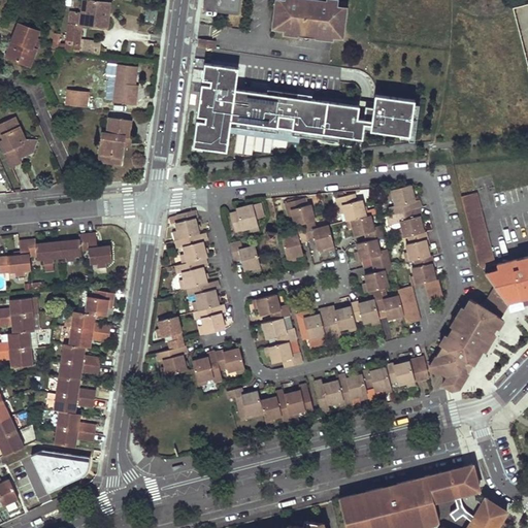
[(83,0),(81,13),(79,25),(81,26),(107,29),(110,2),(92,0),(83,0)]
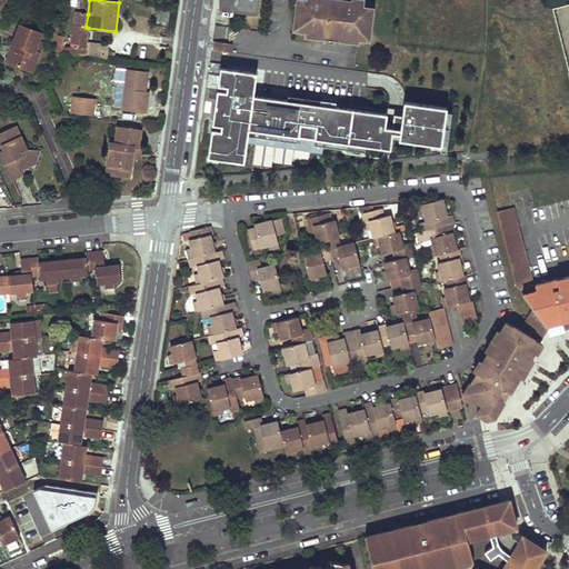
[(223,0),(222,10),(247,13),(247,10),(257,11),(258,0),(223,0)]
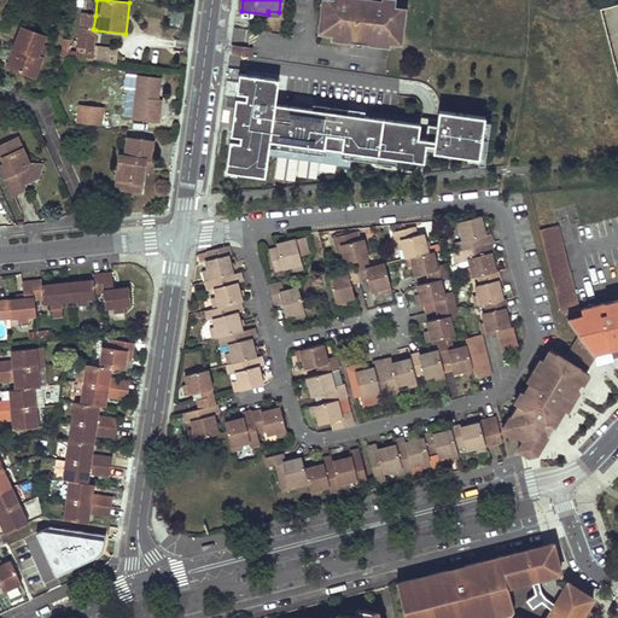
[(333,36),(332,40),(389,47),(389,42),(390,39),(401,40),(406,9),(394,7),(395,0),(383,0),(384,3),(366,0),(334,0),(334,1),(328,0),(322,0),(320,30),(322,30),(333,31),(333,36)]
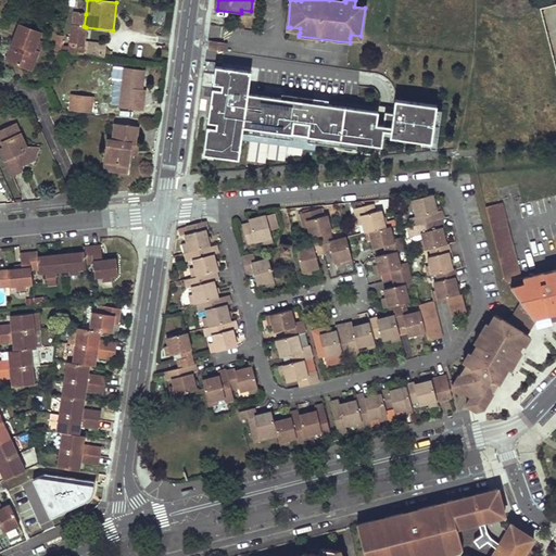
[(86,14),(74,12),(70,53),(83,55),(84,43),(86,27),(84,26),(86,14)]
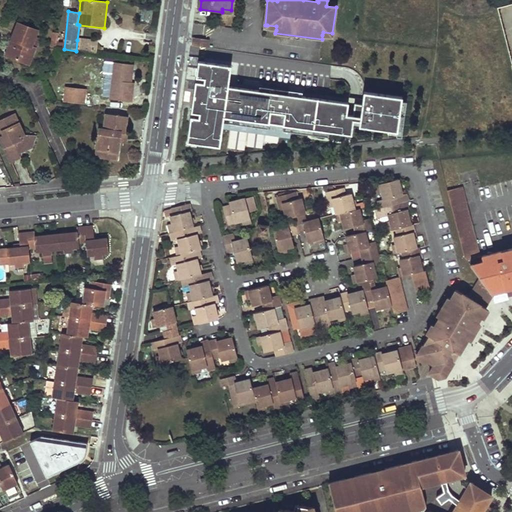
[(29,64),(39,39),(36,38),(39,31),(18,23),(11,39),(17,42),(11,57),(29,64)]
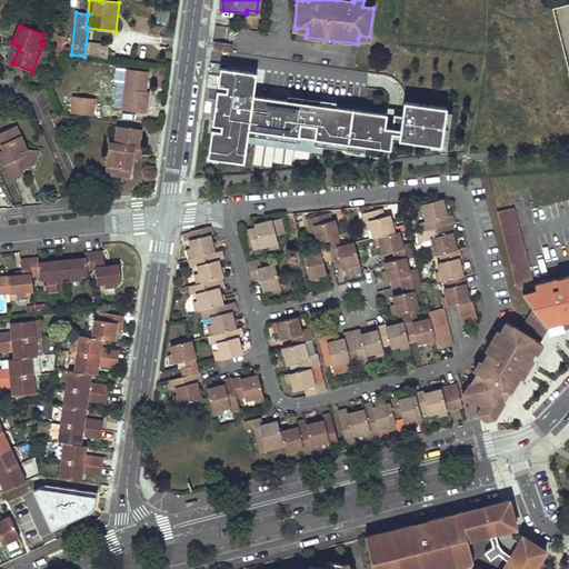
[(216,42),(215,50),(231,52),(232,45),(216,42)]
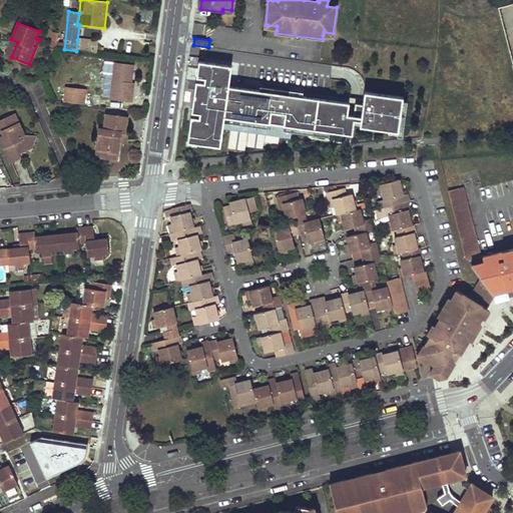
[(11,57),(17,42),(11,39),(5,55),(11,57)]
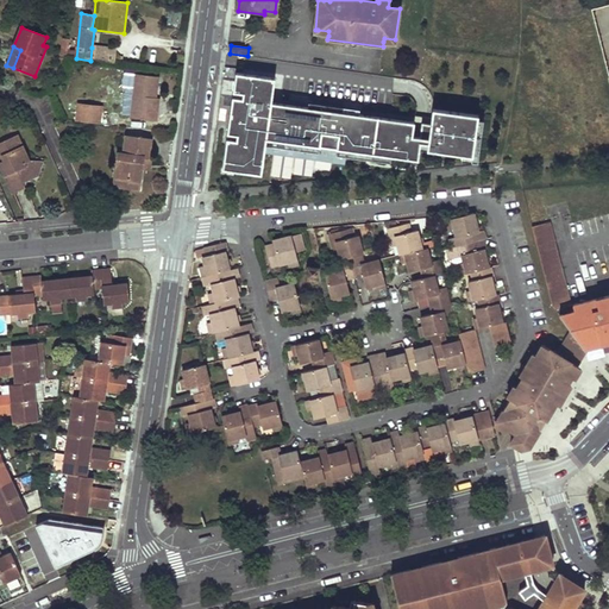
[(92,48),(90,61),(106,62),(107,52),(107,49),(92,48)]
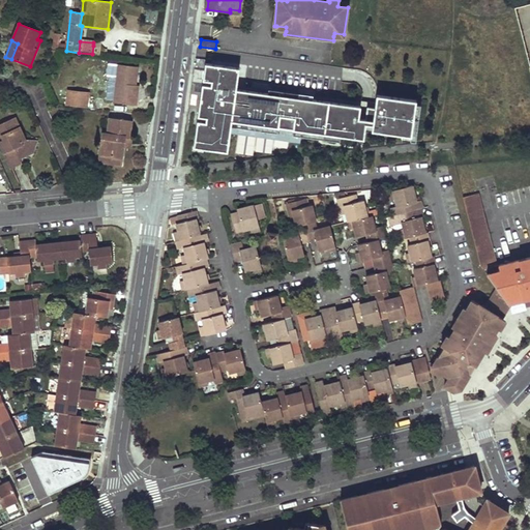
[(93,46),(92,54),(99,55),(100,47),(93,46)]
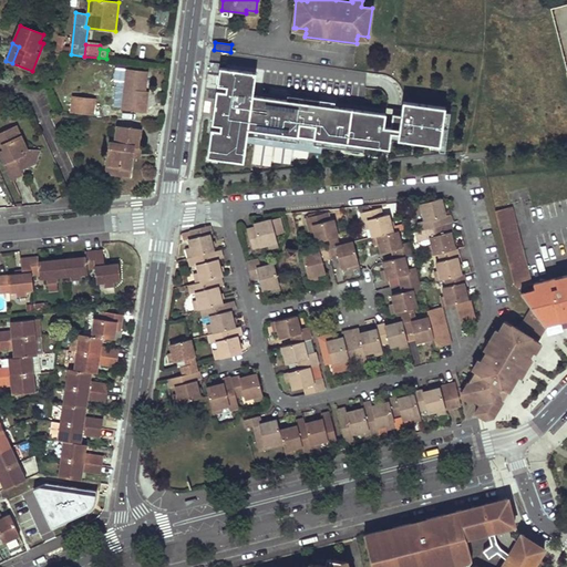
[(256,73),(219,68),(206,157),(244,163),(248,130),(389,151),(391,134),(400,135),(399,142),(442,148),(447,109),(404,103),(400,130),(385,127),(388,115),(254,95),(256,73)]
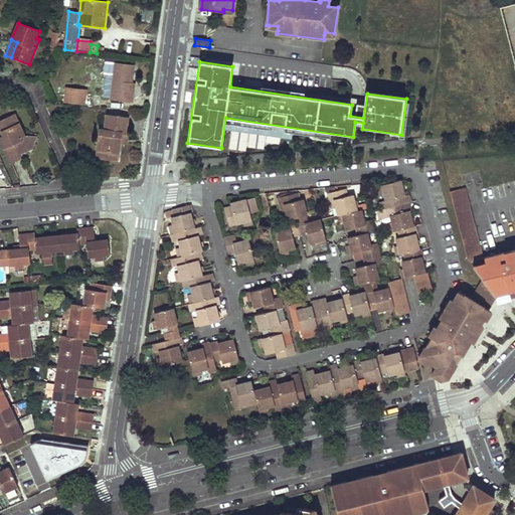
[(132,103),(135,83),(132,83),(130,82),(130,78),(133,78),(134,65),(116,63),(111,100),(132,103)]
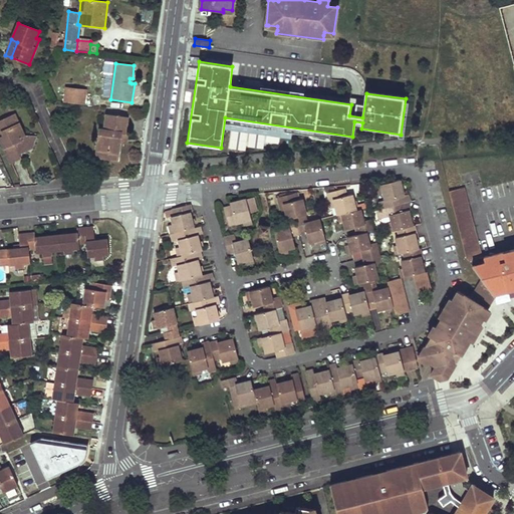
[(66,88),(64,102),(84,104),(86,90),(66,88)]
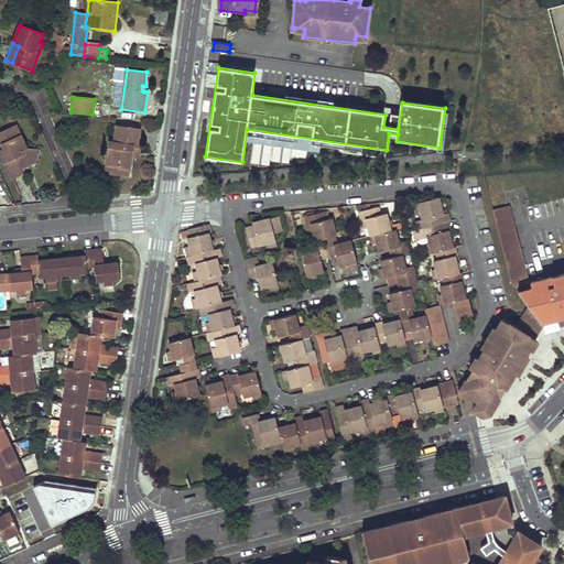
[(129,175),(131,155),(133,145),(138,147),(138,145),(140,129),(117,126),(115,142),(109,142),(106,165),(117,166),(116,174),(129,175)]
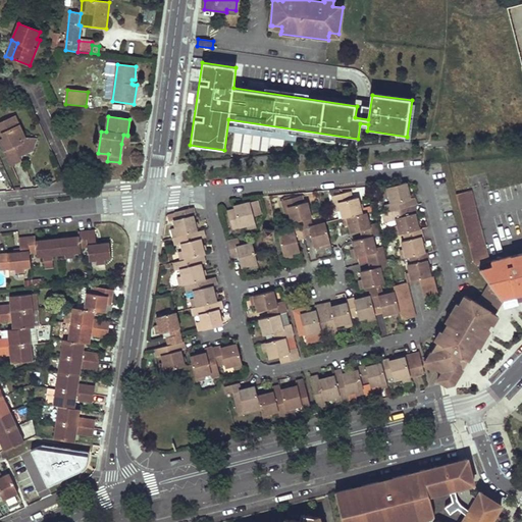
[(20,157),(17,150),(22,148),(30,151),(34,141),(24,138),(15,117),(0,123),(0,126),(3,134),(5,138),(0,140),(11,164),(21,159),(20,157)]
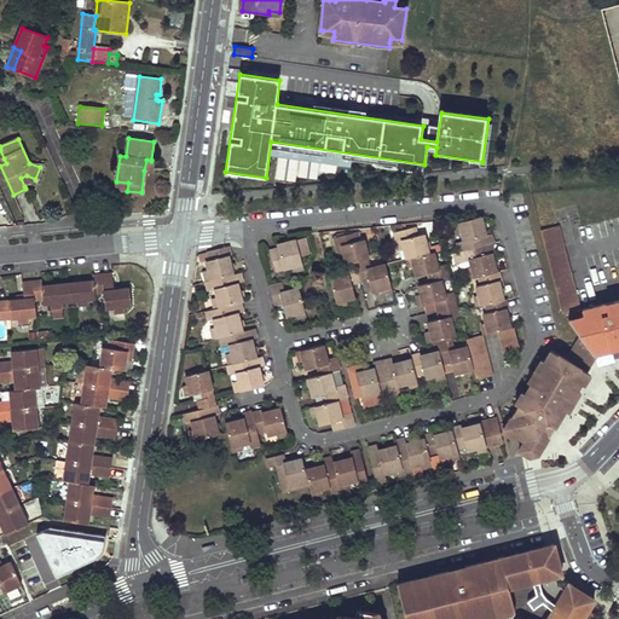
[(42,168),(40,167),(35,179),(27,175),(21,178),(24,186),(38,180),(42,168)]
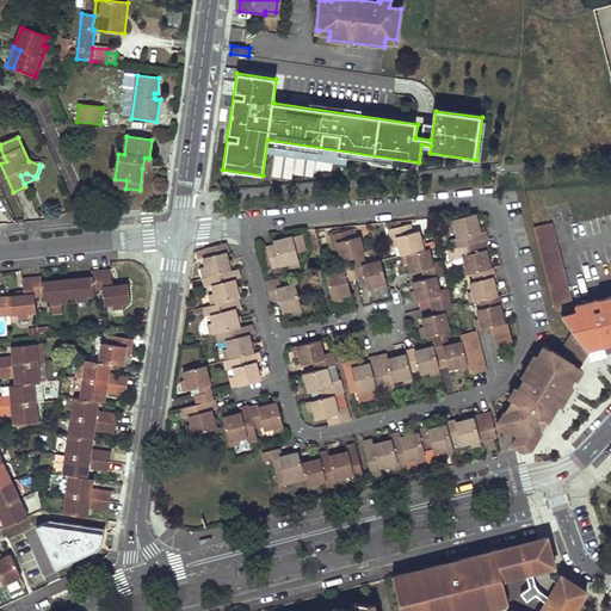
[(127,180),(115,179),(113,186),(125,189),(127,180)]
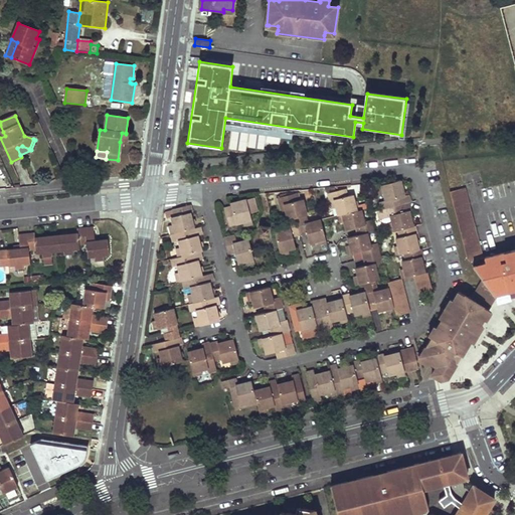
[(381,185),(383,194),(385,200),(380,202),(382,209),(409,202),(410,202),(408,195),(404,196),(401,180),(381,185)]
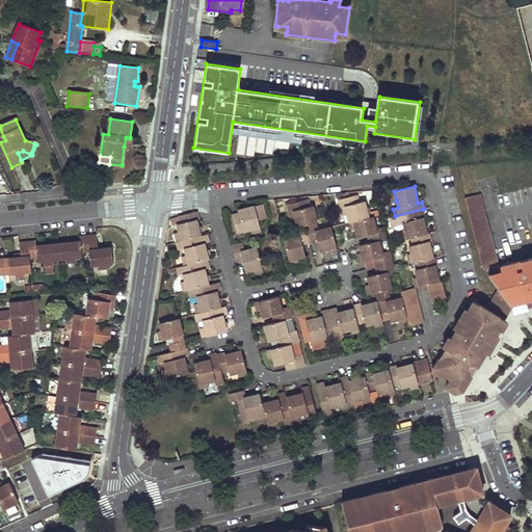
[(482,265),(486,271),(498,268),(479,194),(464,198),(482,265)]
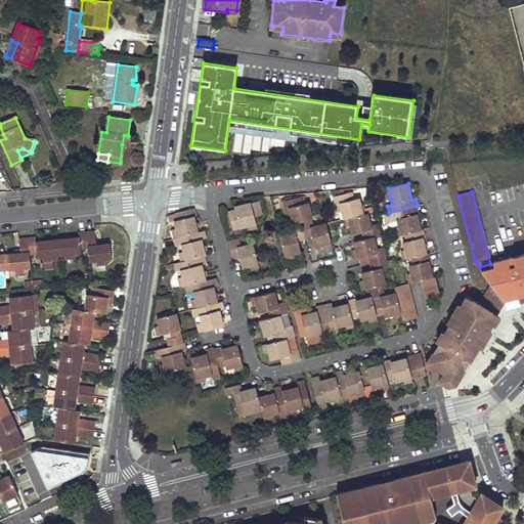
[(363,214),(359,198),(353,200),(351,192),(334,197),(336,205),(340,204),(342,211),(344,219),(348,218),(363,214)]
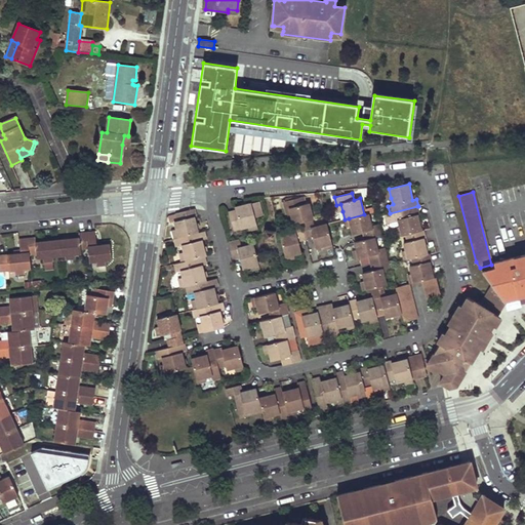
[(313,219),(309,203),(306,204),(305,197),(283,202),(285,209),(289,208),(291,216),(293,225),(301,223),(313,219)]
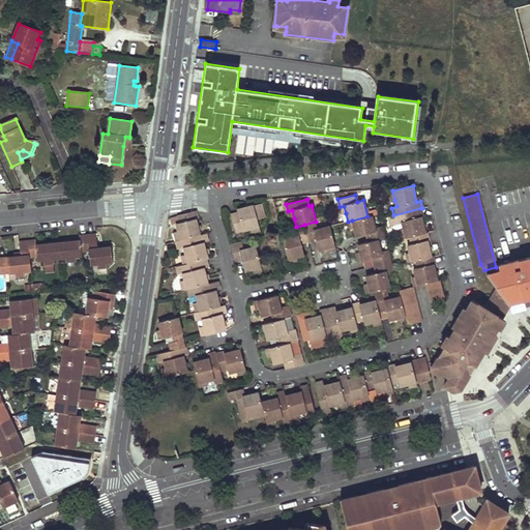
[(266,217),(261,204),(237,209),(238,213),(231,215),(235,233),(249,229),(259,227),(258,221),(266,217)]
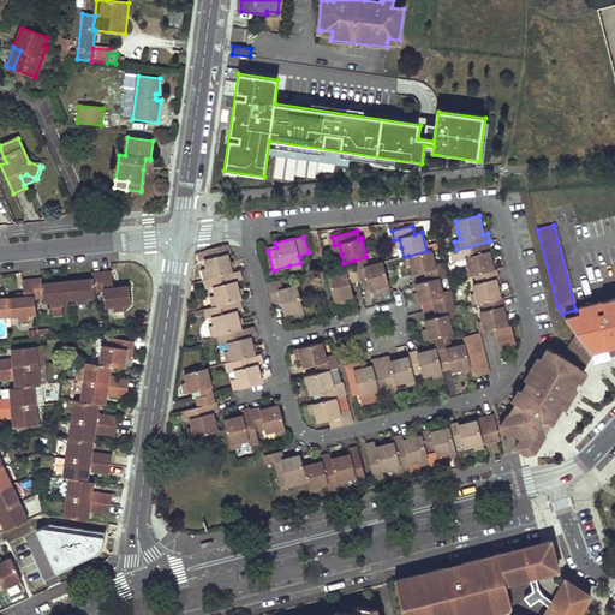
[(491,251),(489,242),(457,250),(455,250),(458,260),(466,257),(469,266),(471,276),(476,275),(494,270),(489,251),(491,251)]
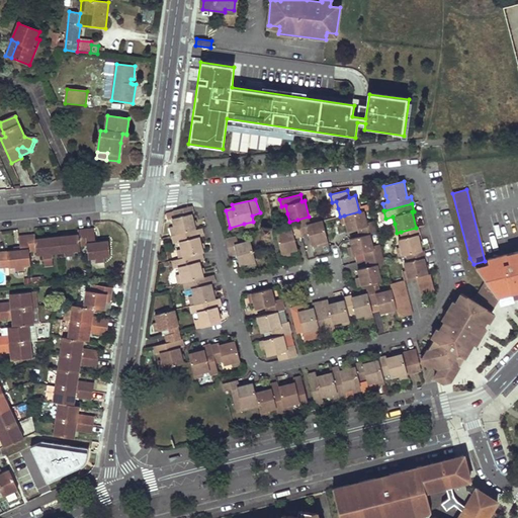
[(191,213),(193,213),(191,206),(174,210),(167,212),(168,220),(172,219),(174,226),(176,235),(187,232),(195,230),(191,213)]
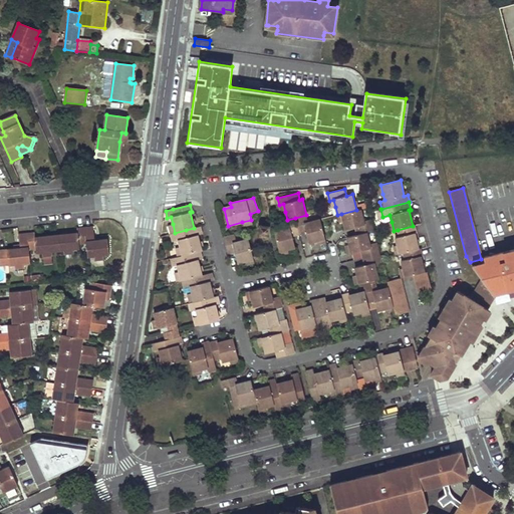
[(356,210),(341,214),(343,223),(345,230),(355,228),(358,227),(360,234),(366,233),(374,231),(371,219),(363,221),(360,209),(356,210)]
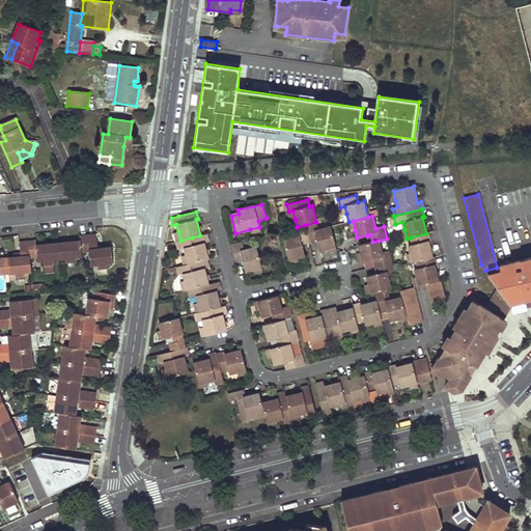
[(305,225),(309,241),(315,239),(316,242),(319,251),(327,249),(336,246),(331,227),(318,230),(316,222),(305,225)]
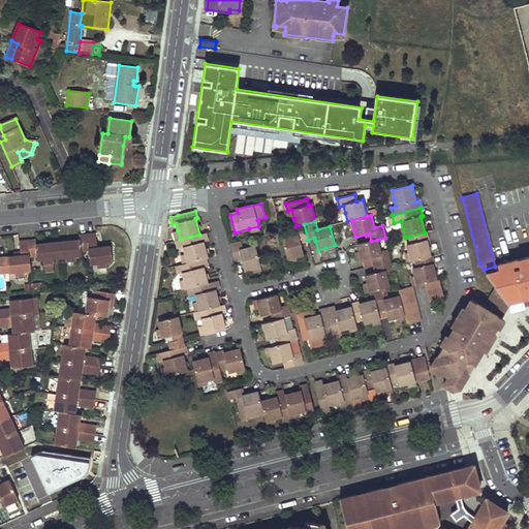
[(300,242),(308,240),(304,224),(296,226),(291,227),(293,235),(282,238),(287,258),(297,256),(304,254),(301,244),(300,242)]
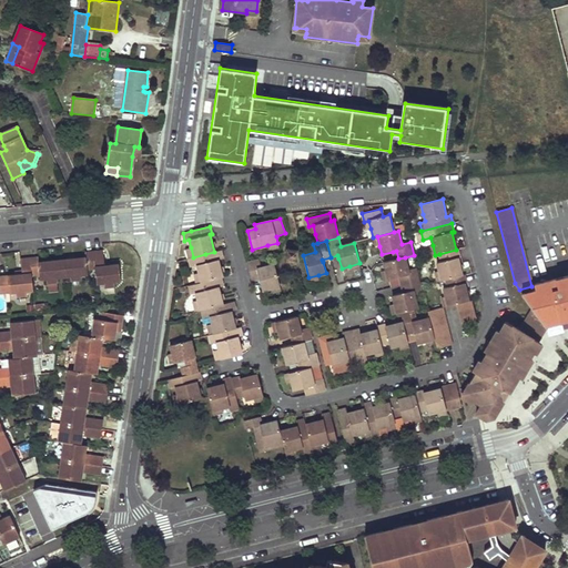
[(286,249),(285,260),(296,261),(297,250),(286,249)]
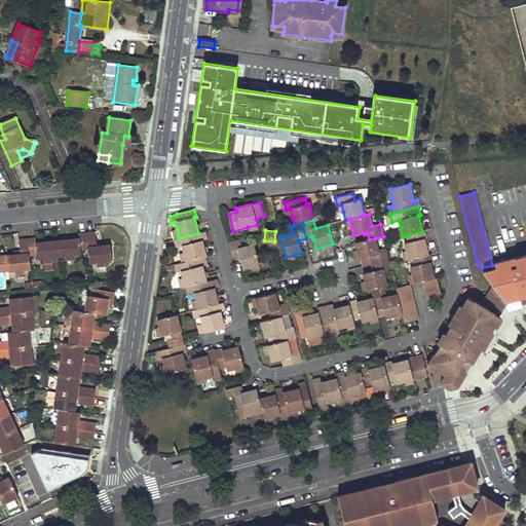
[(96,231),(86,232),(88,250),(89,263),(97,262),(97,266),(106,265),(105,262),(112,261),(110,245),(97,246),(96,231)]
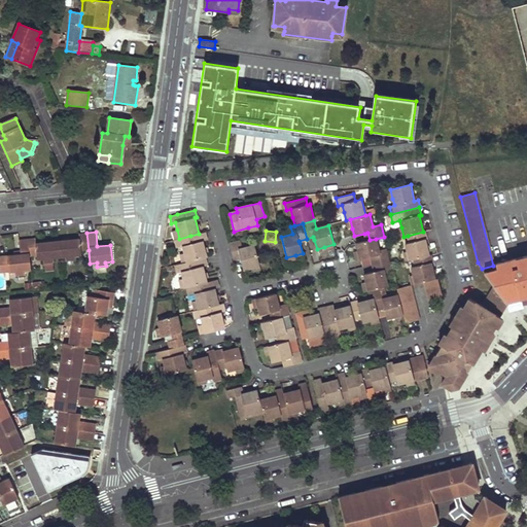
[(414,259),(429,255),(425,240),(427,239),(425,232),(423,232),(408,236),(409,243),(406,244),(407,251),(409,260),(414,259)]
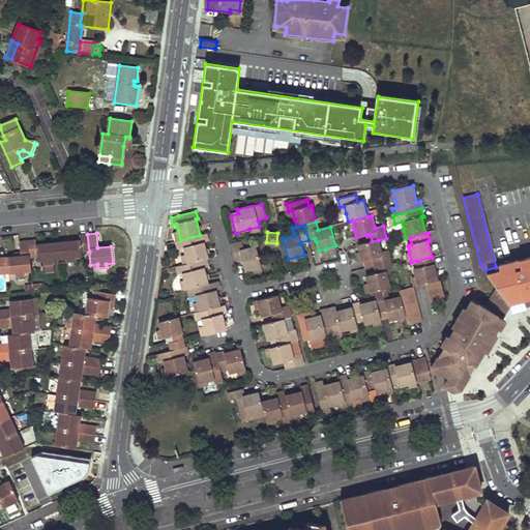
[(80,240),(58,242),(59,259),(66,258),(67,262),(77,261),(76,257),(82,257),(82,252),(89,252),(87,234),(80,235),(80,240)]
